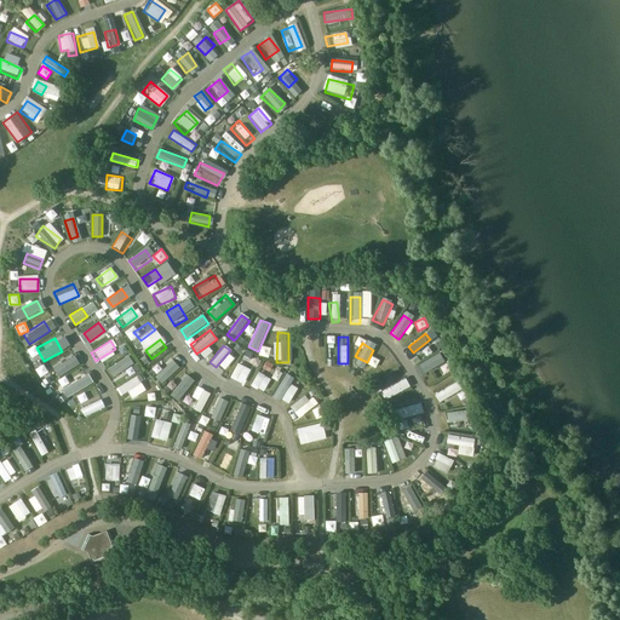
[(72,355),(58,362),(64,374),(78,367),(72,355)]
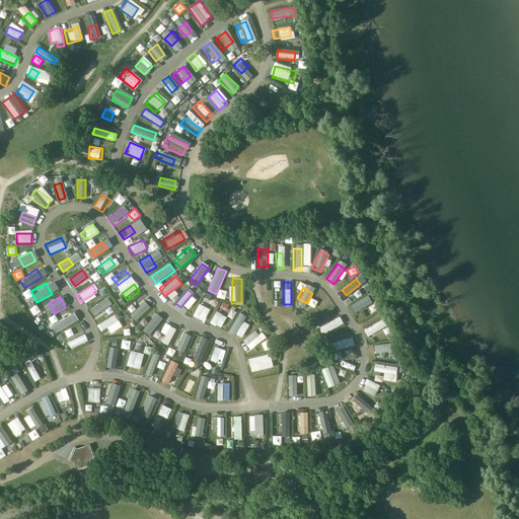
[(366,297),(350,306),(356,317),(372,307),(366,297)]
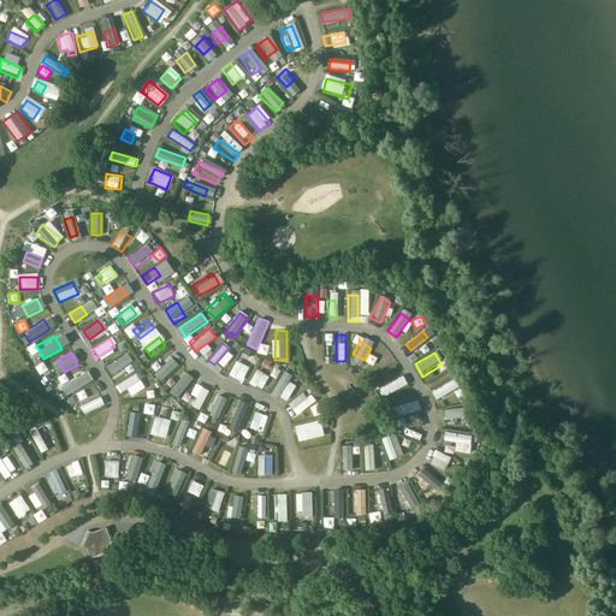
[(118,355),(104,366),(111,374),(124,363),(118,355)]
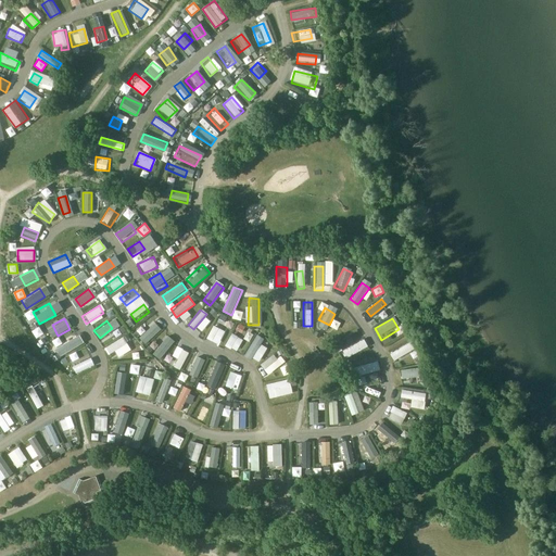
[(153,324),(140,333),(146,341),(159,331),(153,324)]
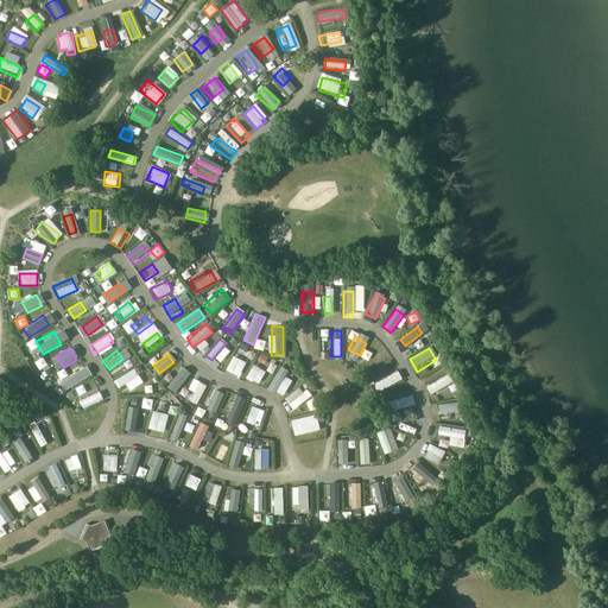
[(238,377),(246,359),(234,354),(226,371),(238,377)]
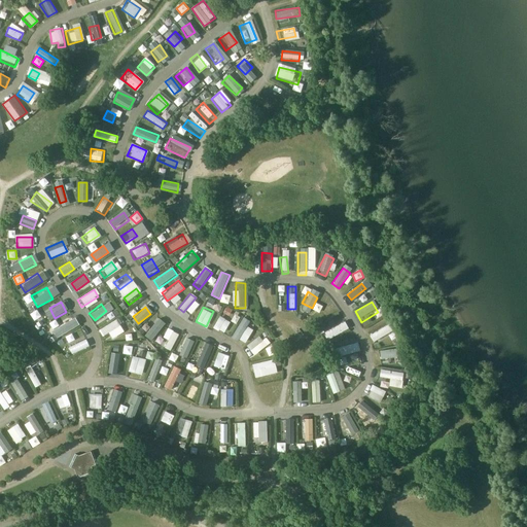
[(222,334),(230,321),(220,315),(213,327),(222,334)]
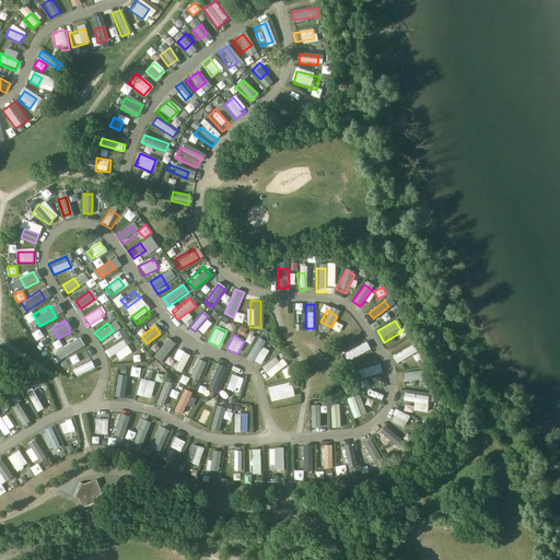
[(63,343),(70,354),(83,347),(77,336),(63,343)]
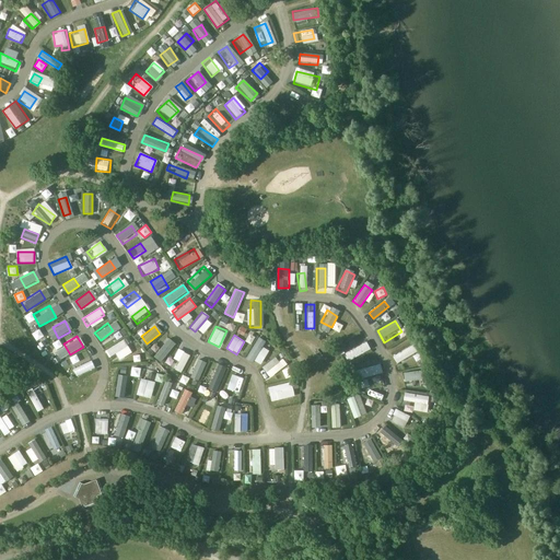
[(170,337),(153,356),(161,361),(177,343),(170,337)]
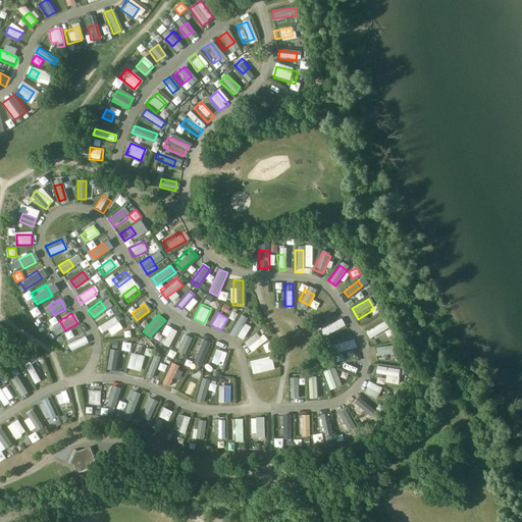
[(238,338),(249,320),(241,314),(228,332),(238,338)]
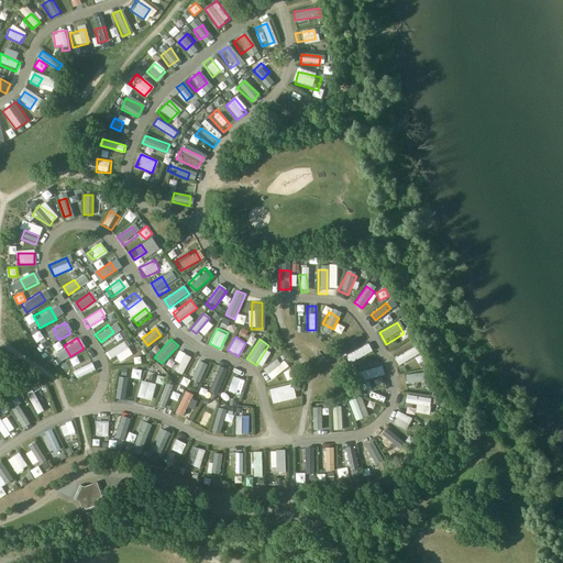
[(117,342),(103,351),(109,359),(122,349),(117,342)]
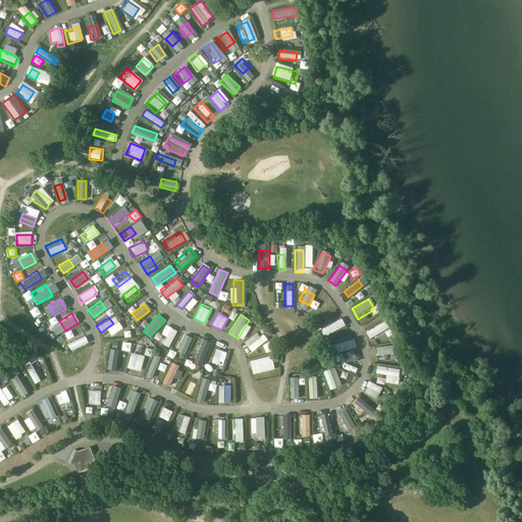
[(380,323),(367,330),(372,338),(384,331),(380,323)]
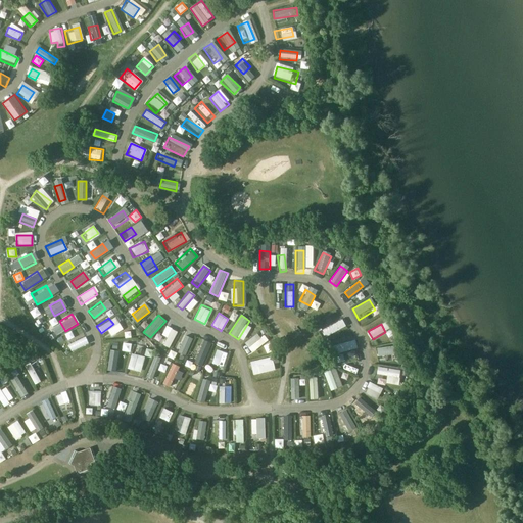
[(175,331),(171,330),(162,345),(167,347),(175,331)]
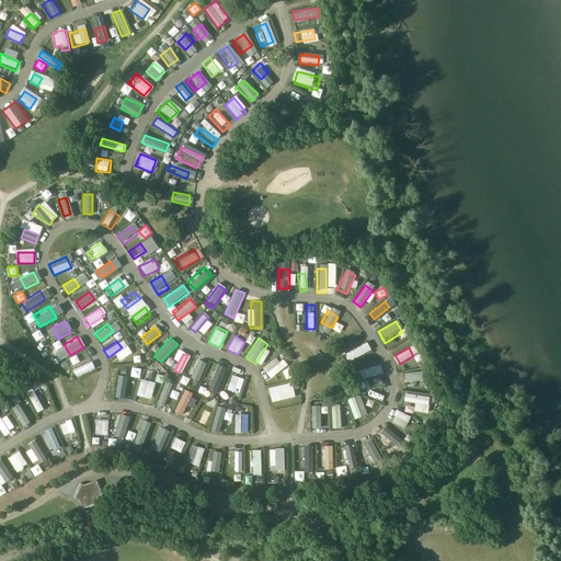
[(90,358),(70,369),(76,380),(95,369),(94,366),(90,358)]
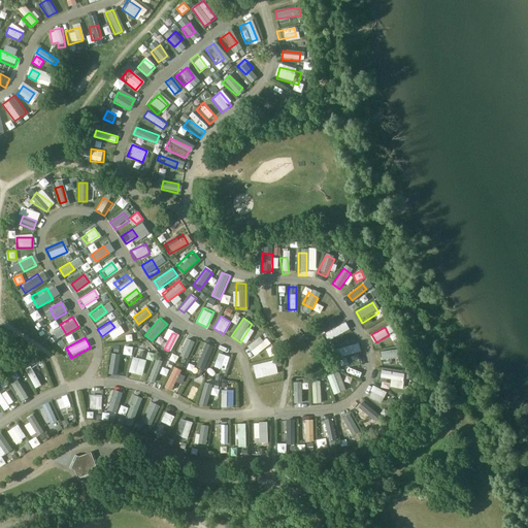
[(246,349),(254,358),(267,348),(260,338),(246,349)]
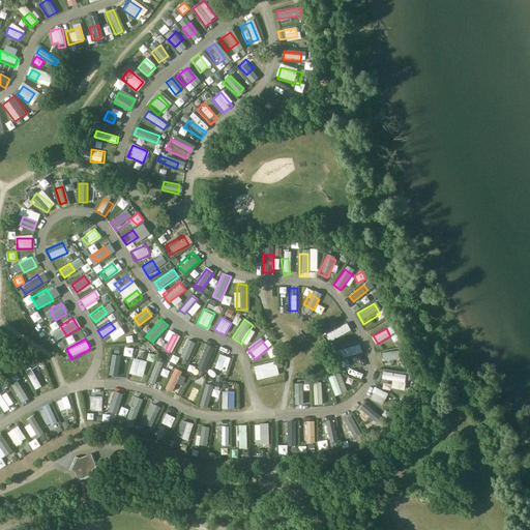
[(355,342),(334,348),(339,361),(358,356),(355,342)]
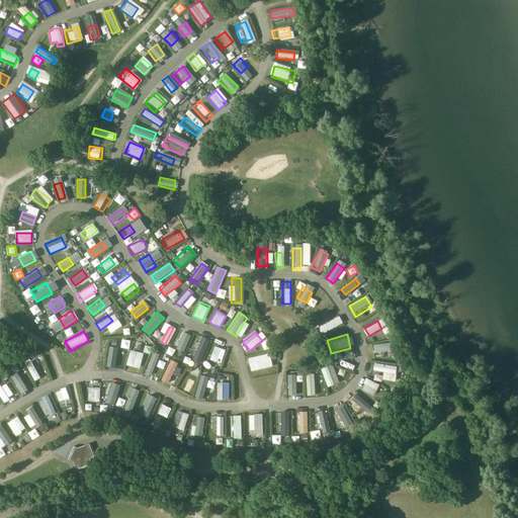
[(187,341),(176,336),(171,347),(182,352),(187,341)]
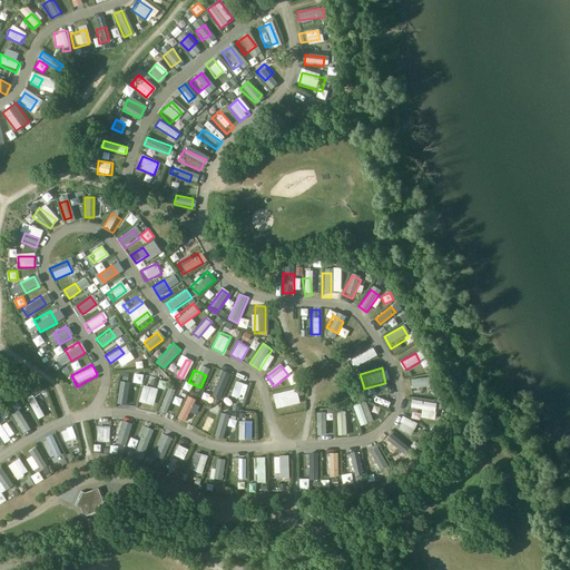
[(220,399),(232,373),(223,370),(212,394),(220,399)]
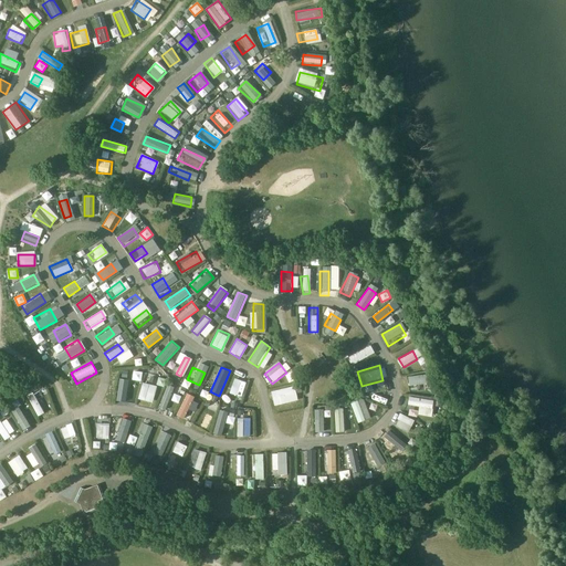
[(285,374),(289,381),(296,378),(292,370),(285,374)]
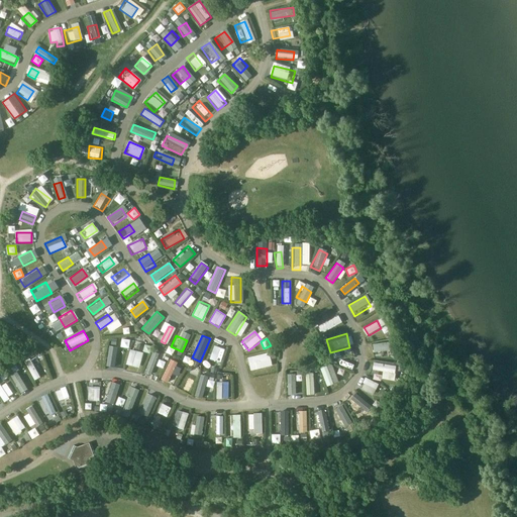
[(384,343),(367,345),(368,356),(385,354),(384,343)]
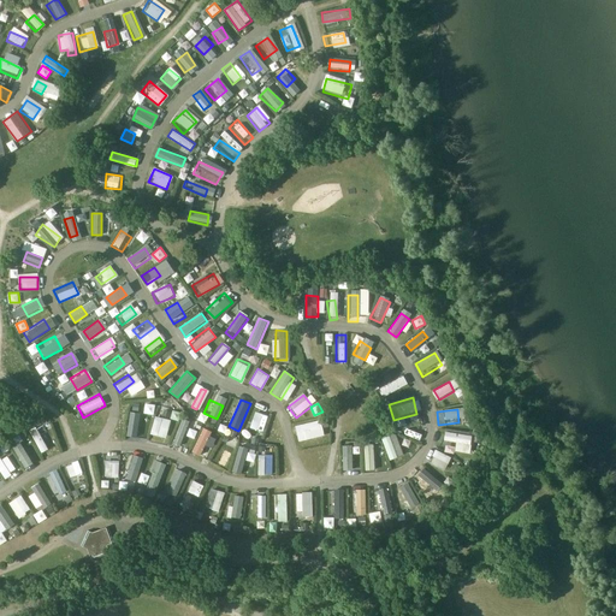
[(201,413),(199,420),(206,422),(208,415),(201,413)]
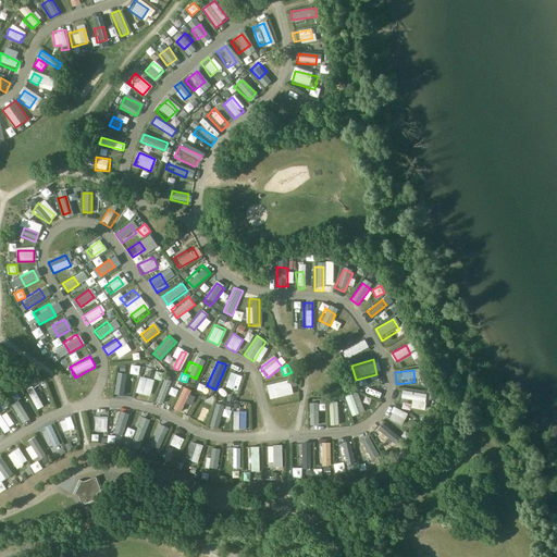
[(165,376),(157,400),(164,404),(173,380),(165,376)]
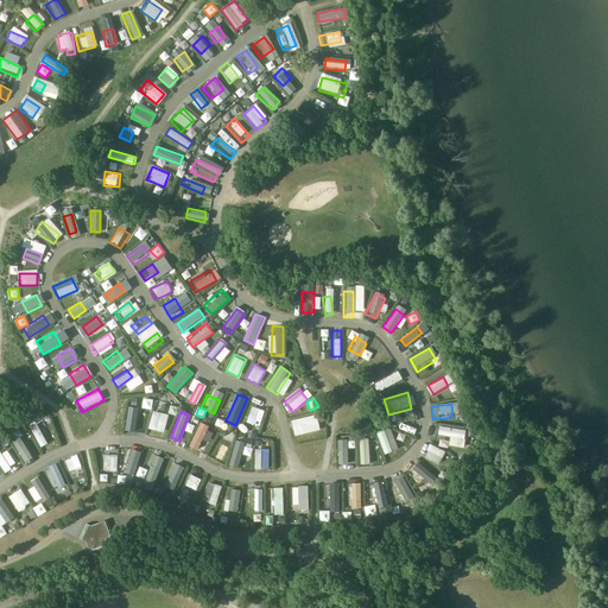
[(264,415),(252,411),(246,430),(258,434),(264,415)]
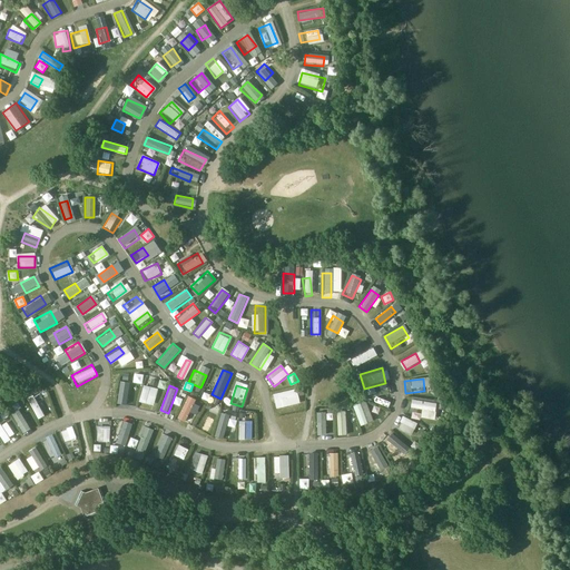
[(154,389),(141,386),(139,402),(151,404),(154,389)]
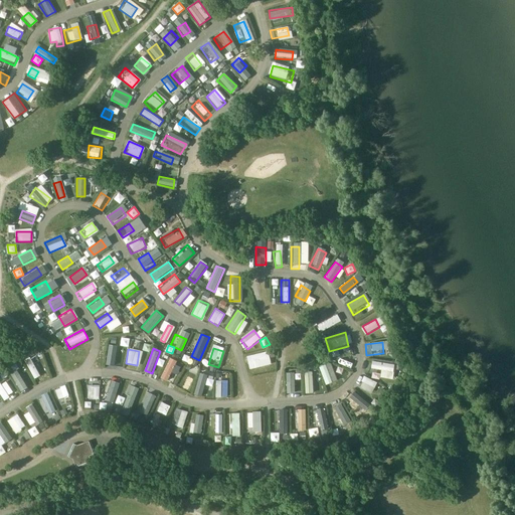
[(117,350),(107,350),(106,361),(116,362),(117,350)]
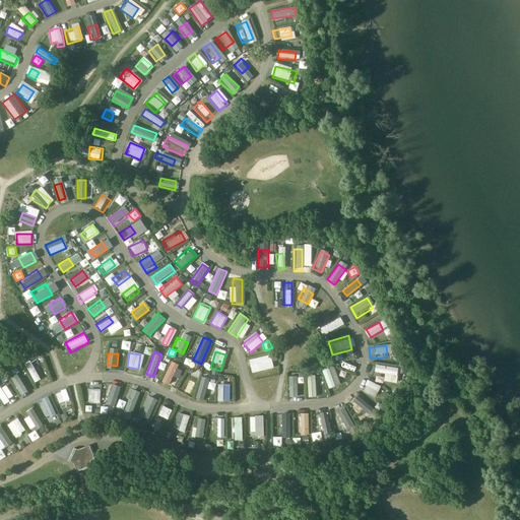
[(248,362),(251,375),(271,371),(268,358),(248,362)]
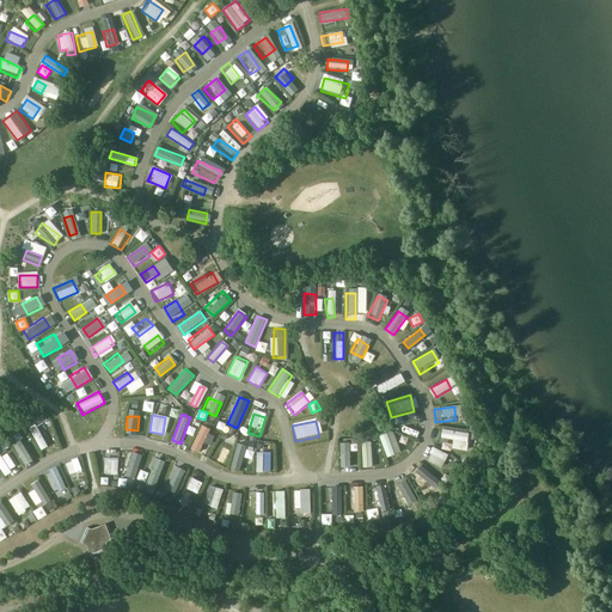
[(46,445),(36,427),(26,432),(36,450),(46,445)]
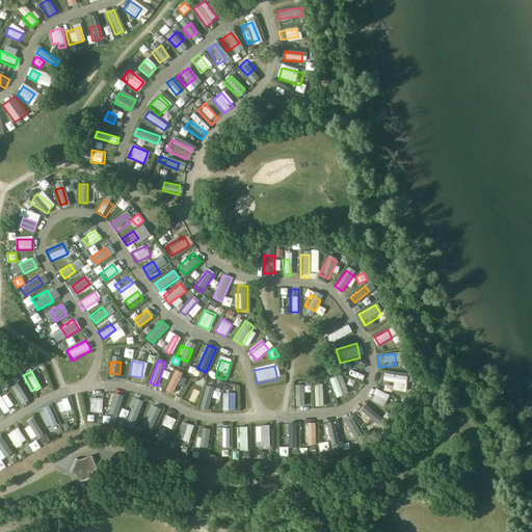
[(396,376),(381,373),(379,387),(395,389),(396,376)]
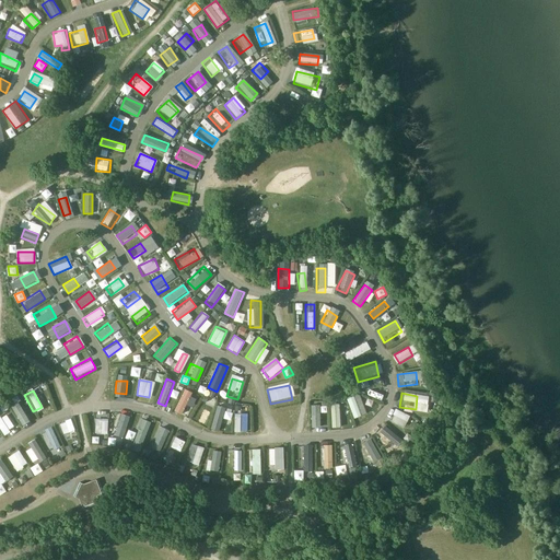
[(362,413),(356,395),(345,399),(352,418),(362,413)]
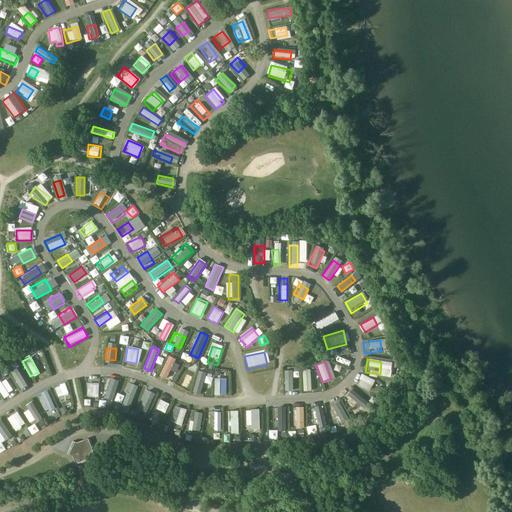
[(173,370),(163,364),(157,376),(167,382),(173,370)]
